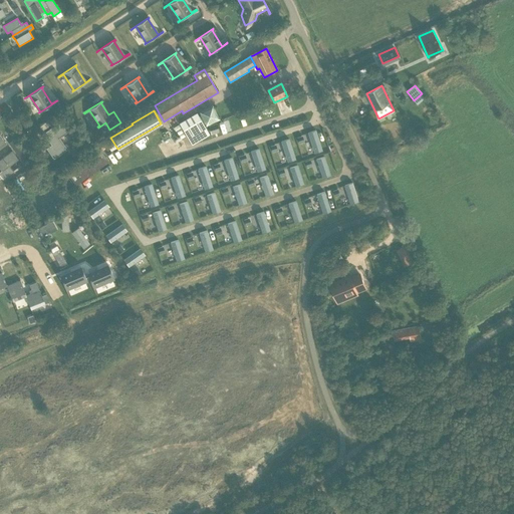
[(197,113),(179,123),(192,146),(210,135),(197,113)]
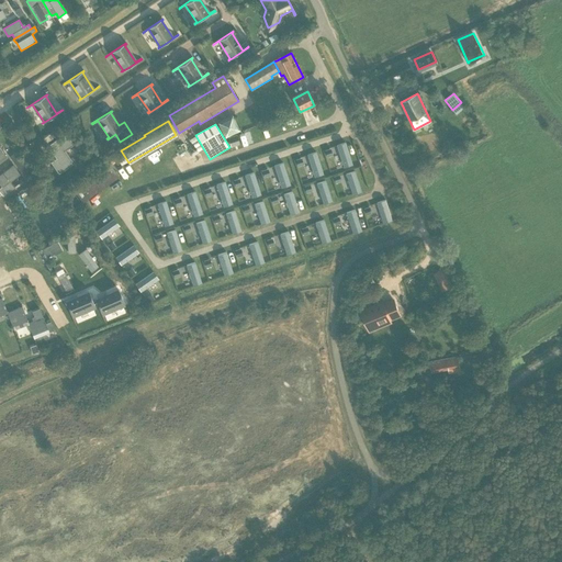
[(65,133),(49,145),(53,149),(51,152),(56,158),(51,163),(58,173),(71,165),(70,163),(71,161),(64,150),(72,145),(65,133)]
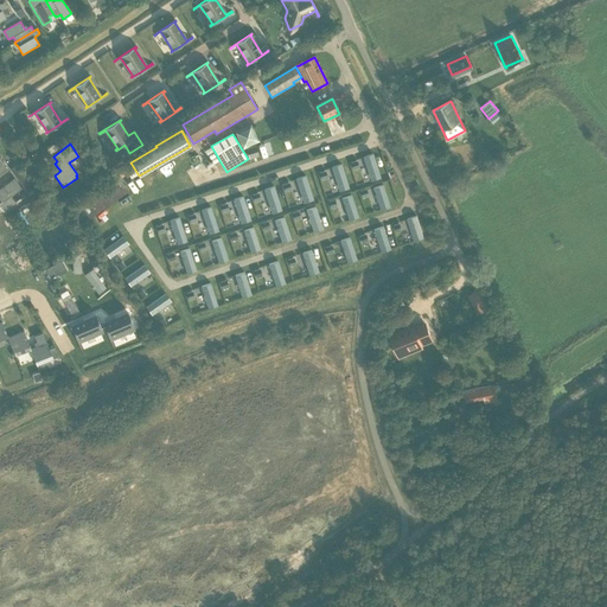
[(381,179),(372,154),(363,158),(371,183),(381,179)]
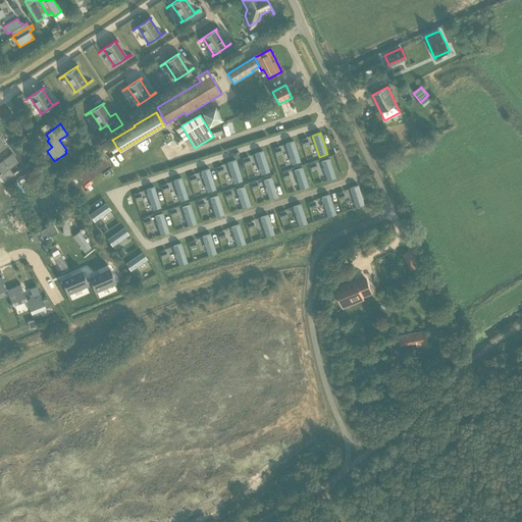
[(15,141),(8,146),(23,165),(30,160),(15,141)]
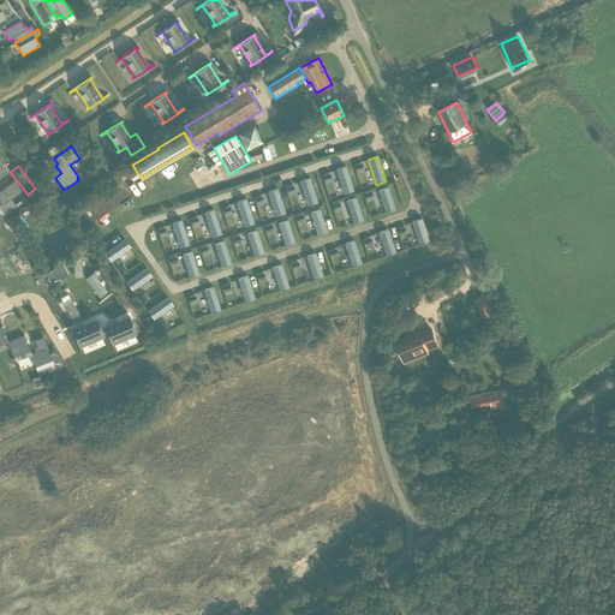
[(353,192),(346,167),(335,169),(344,195),(353,192)]
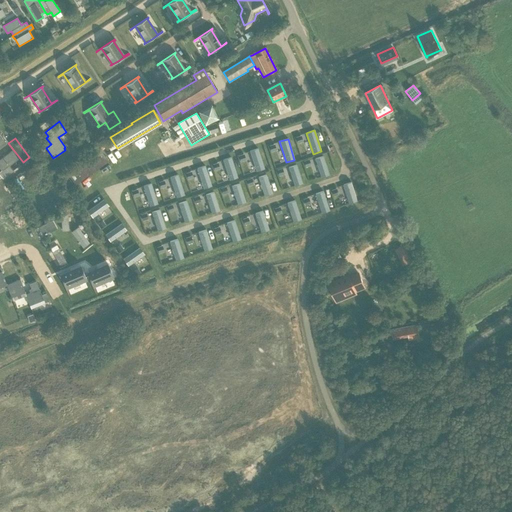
[(264,169),(257,149),(249,151),(256,172),(264,169)]
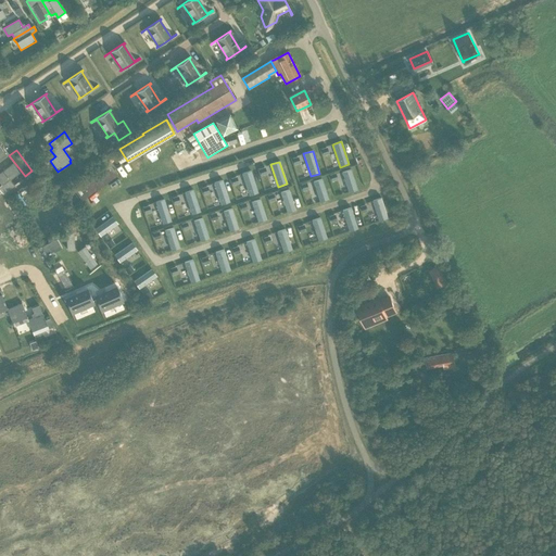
[(13,164),(0,173),(0,182),(1,185),(0,186),(0,190),(2,194),(14,186),(10,180),(20,173),(13,164)]
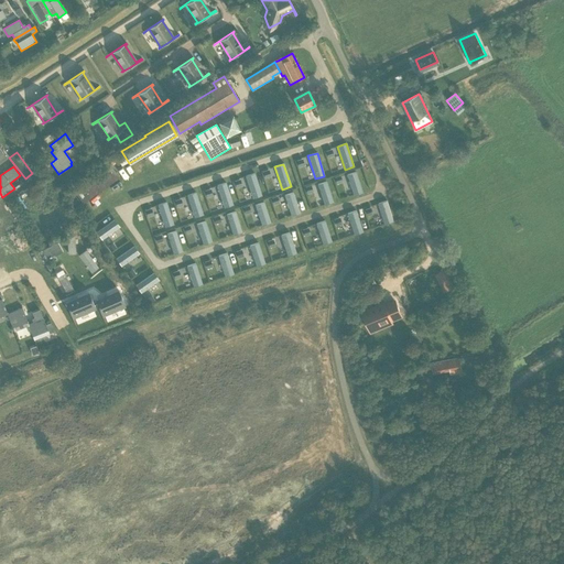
[(119,177),(112,169),(76,194),(83,204),(119,177)]
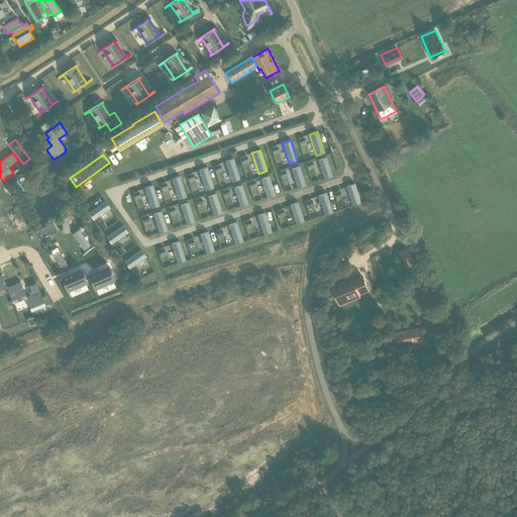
[(332,178),(326,158),(318,161),(324,180),(332,178)]
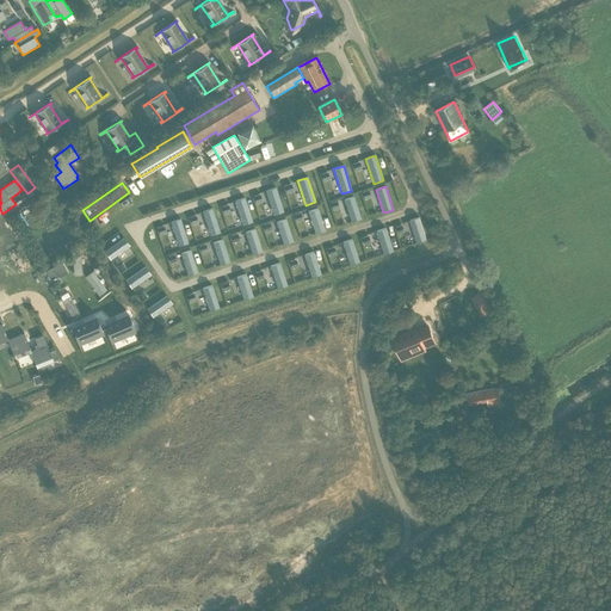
[(283,213),(276,187),(265,191),(273,216),(283,213)]
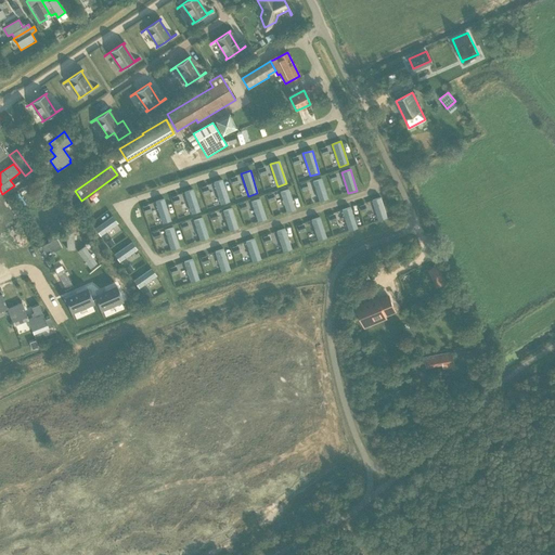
[(327,201),(321,179),(312,181),(319,203),(327,201)]
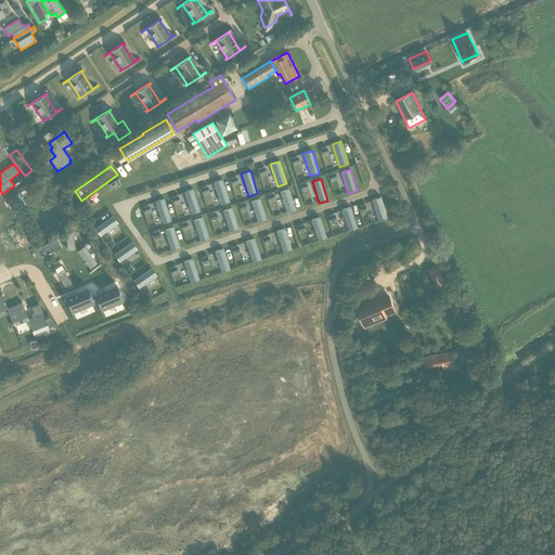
[(229,203),(222,180),(213,182),(220,205),(229,203)]
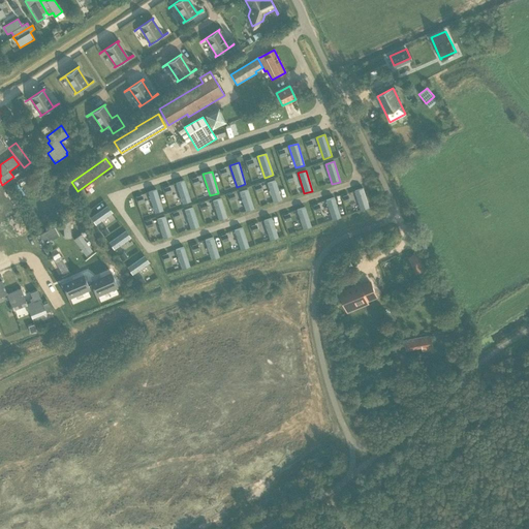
[(190,203),(183,181),(175,184),(182,206),(190,203)]
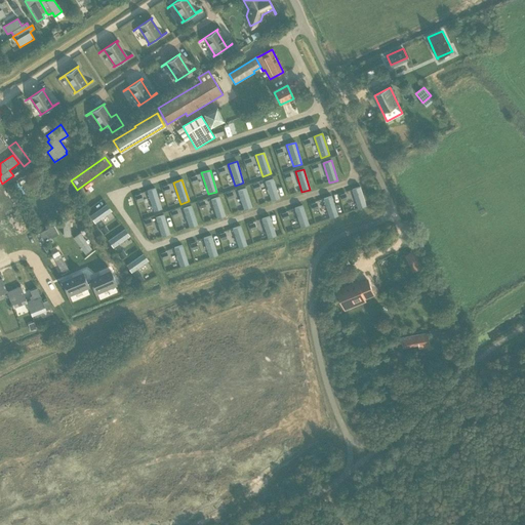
[(279,199),(273,179),(265,182),(271,202),(279,199)]
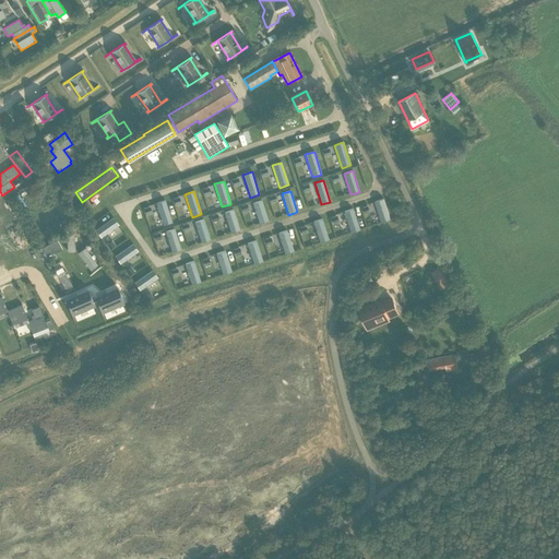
[(391,221),(383,199),(375,202),(381,223),(391,221)]
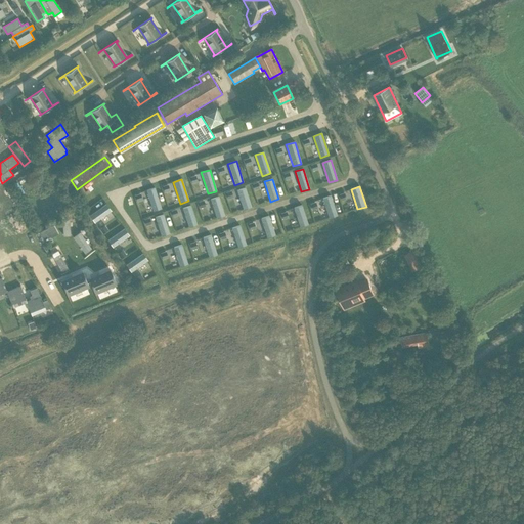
[(252,208),(245,187),(236,190),(243,211),(252,208)]
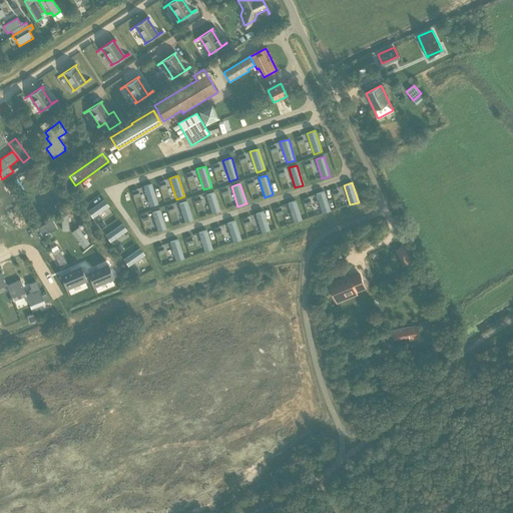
[(157,205),(151,184),(142,186),(149,207),(157,205)]
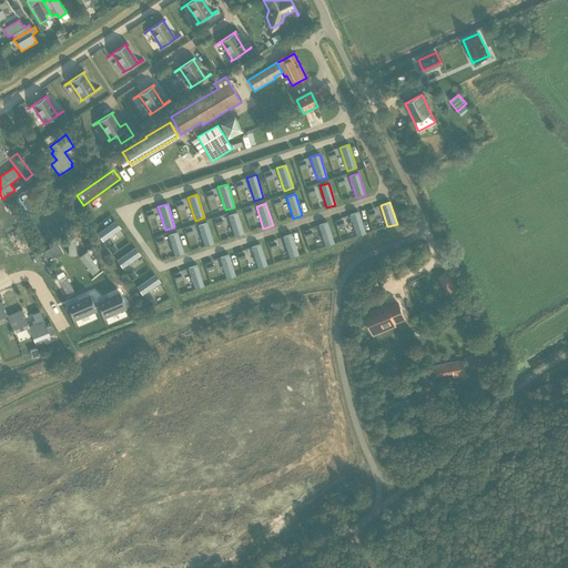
[(365,234),(358,212),(350,215),(356,237),(365,234)]
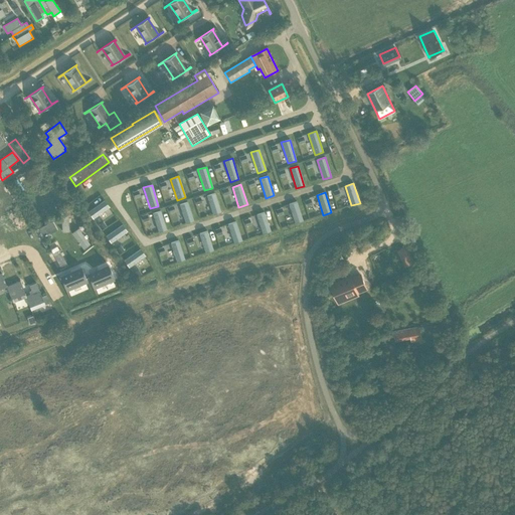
[(220,213),(214,193),(206,196),(212,215),(220,213)]
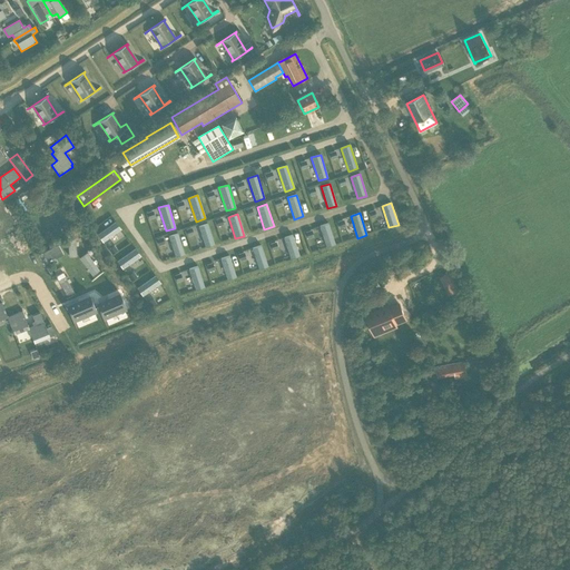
[(102,244),(120,231),(115,223),(96,236),(102,244)]
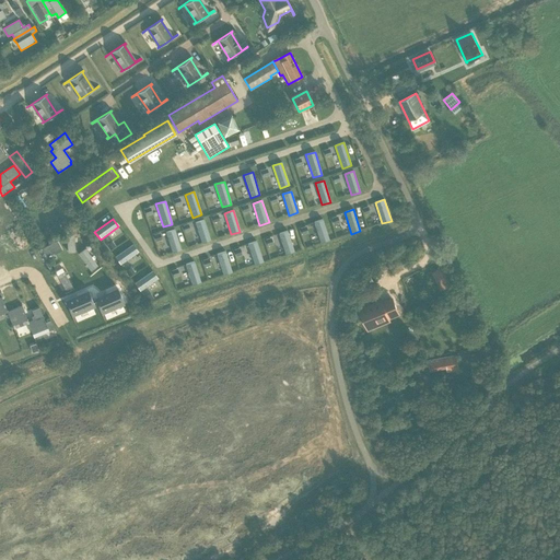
[(210,242),(203,220),(195,222),(201,244),(210,242)]
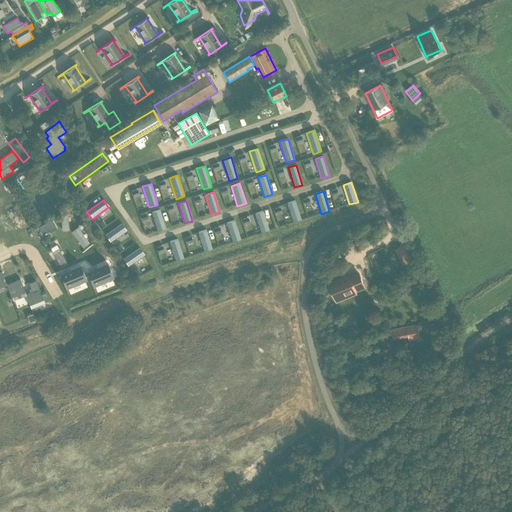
[(301,220),(295,201),(287,203),(293,223),(301,220)]
